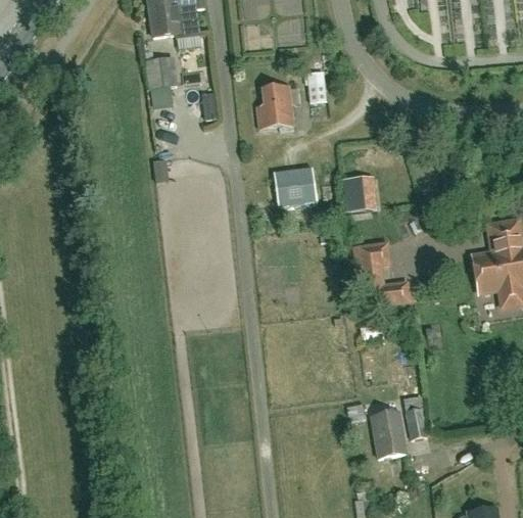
[(195,8),(204,7),(202,0),(148,0),(153,37),(175,34),(176,38),(199,35),(195,8)]
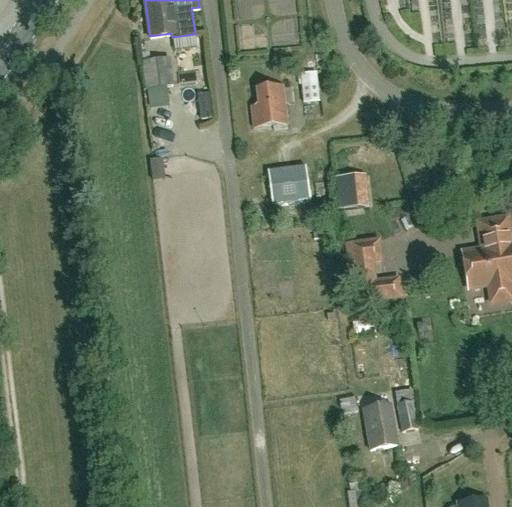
[(146,87),(172,83),(169,56),(142,59),(146,87)]
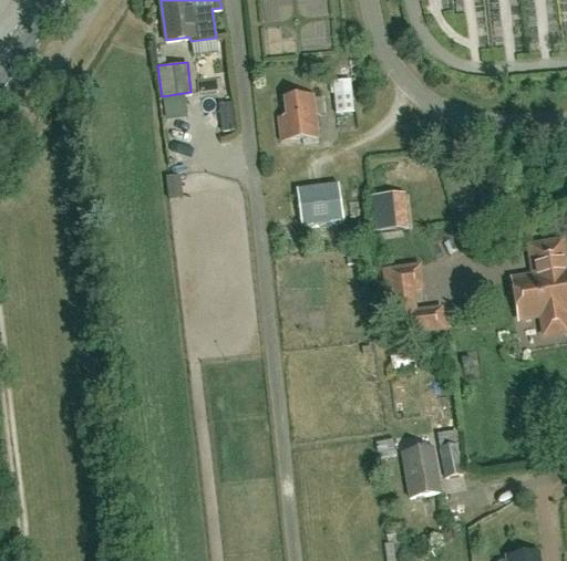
[(336,111),(352,108),(349,78),(332,80),(336,111)]
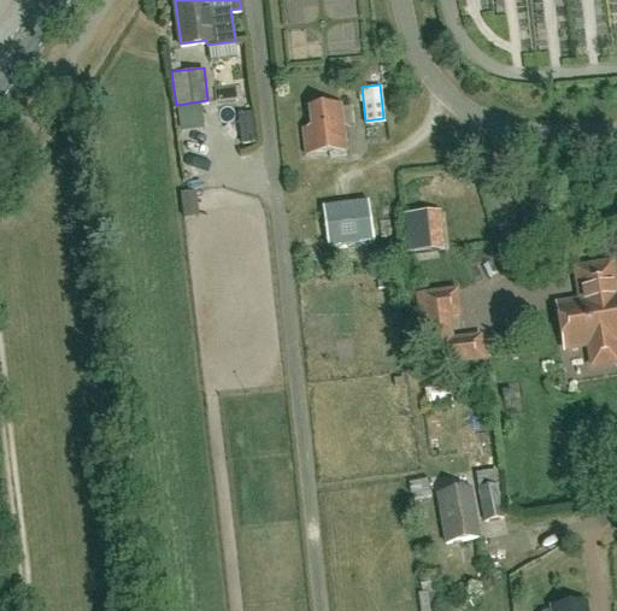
[(342,119),(352,119),(351,104),(341,105),(340,101),(309,105),(310,124),(301,125),(305,151),(329,148),(329,154),(346,152),(342,119)]
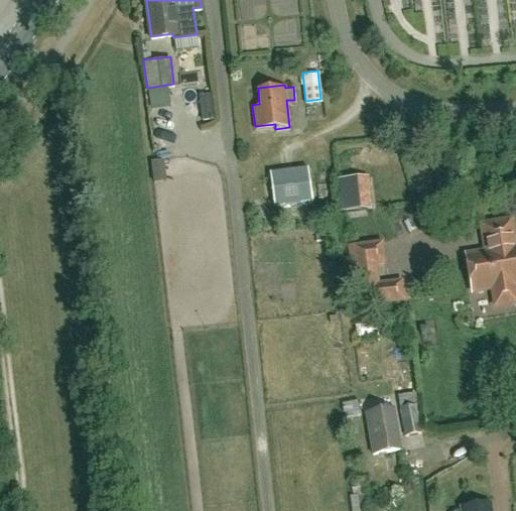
[(311,198),(307,165),(268,170),(273,203),(311,198)]
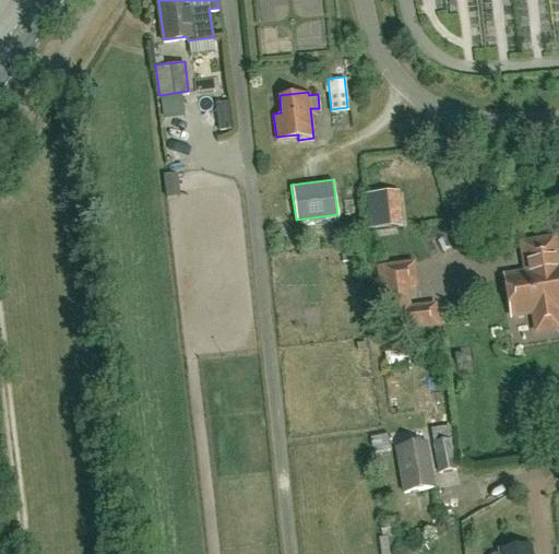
[(474,201),(485,199),(482,181),(471,183),(474,201)]
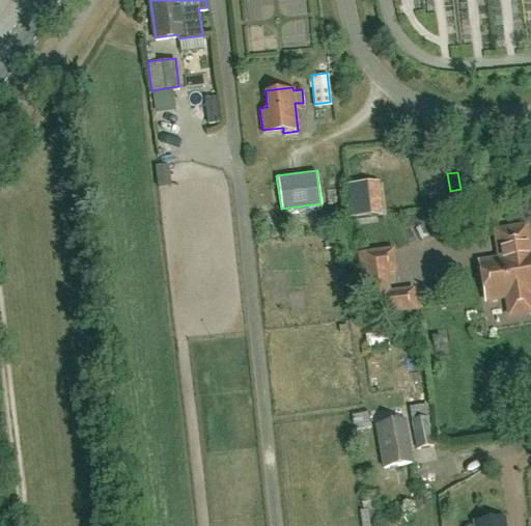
[(528,298),(527,293),(530,292),(530,247),(529,248),(525,223),(495,228),(499,256),(478,259),(485,297),(505,294),(507,302),(528,298)]
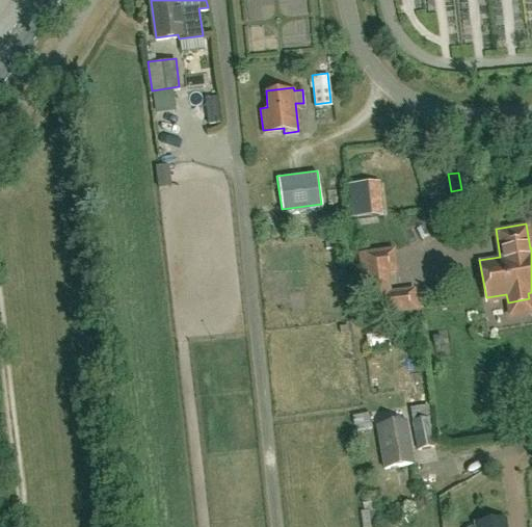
[(384,248),(366,251),(369,278),(388,274),(384,248)]
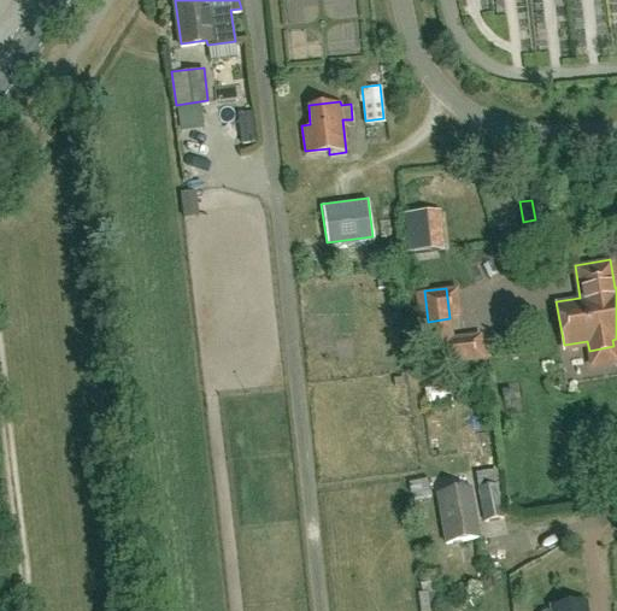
[(480,325),(440,338),(448,362),(487,351),(480,325)]
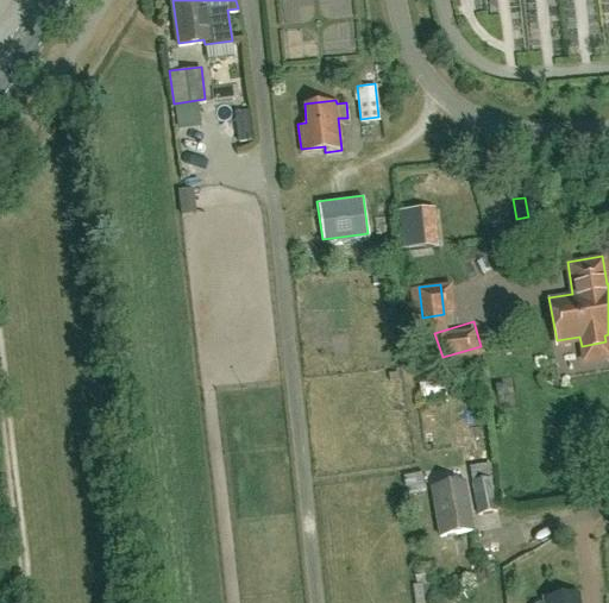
[(421,394),(445,391),(443,376),(420,379),(421,394)]
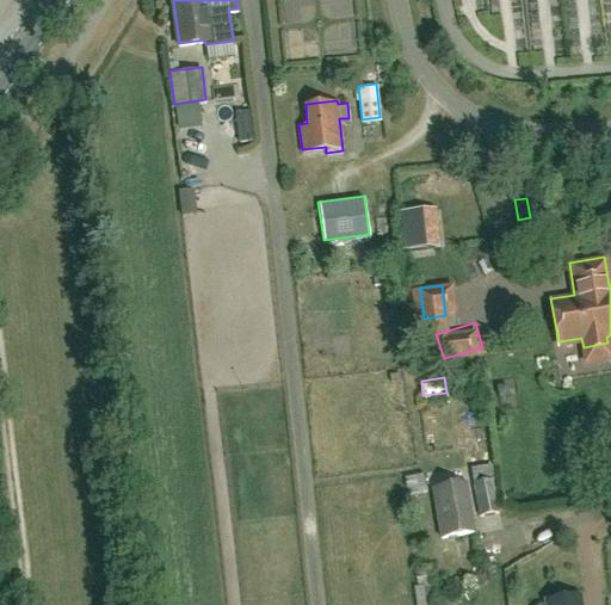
[(463,433),(476,433),(477,439),(488,437),(486,423),(485,417),(482,417),(482,420),(462,421),(463,433)]
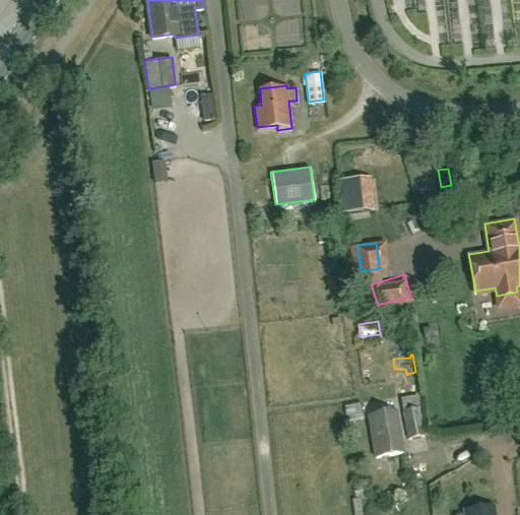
[(408,437),(425,434),(418,405),(420,404),(417,393),(406,395),(409,406),(402,408),(408,437)]
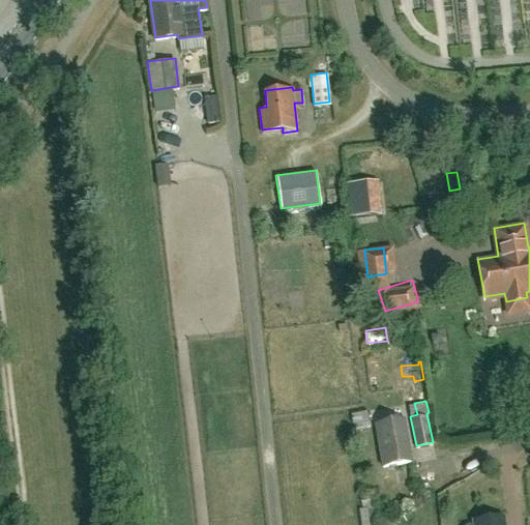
[(383,464),(411,459),(404,417),(376,423),(383,464)]
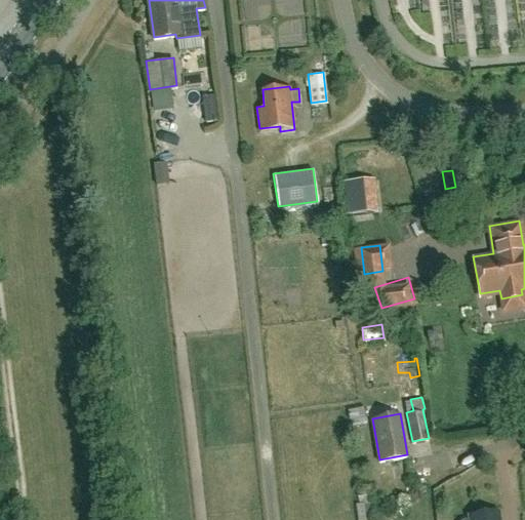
[(358,519),(362,519),(365,519),(373,518),(371,500),(356,502),(358,519)]
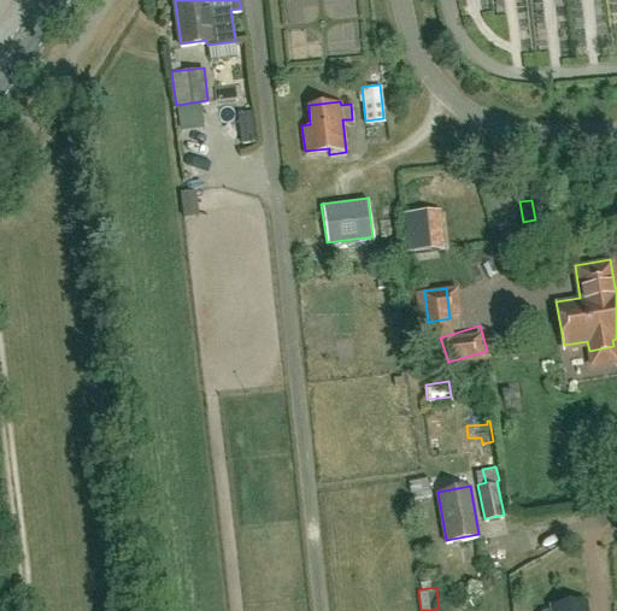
[(586,610),(585,599),(552,604),(553,606),(542,609),(540,610),(586,610)]
